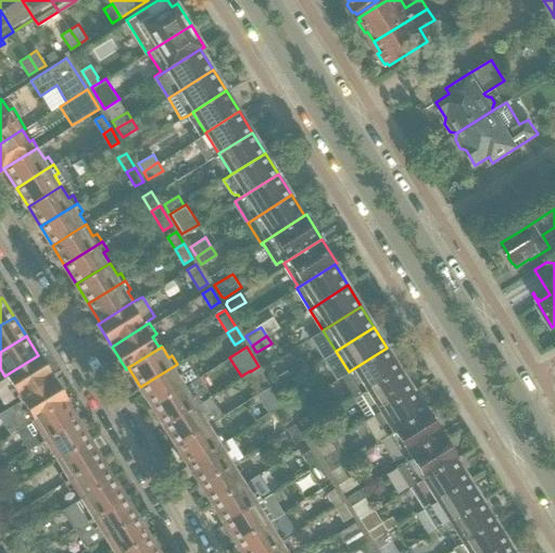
[(349,372),(342,376),(355,397),(400,368),(387,348),(349,372)]
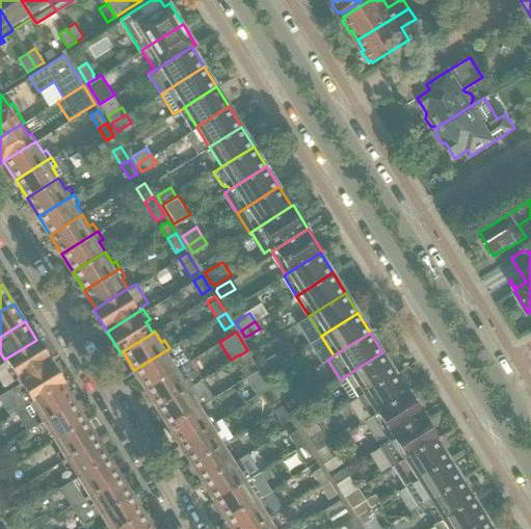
[(14,380),(16,382),(52,361),(38,339),(36,340),(4,360),(5,361),(6,360),(12,370),(9,372),(14,380)]
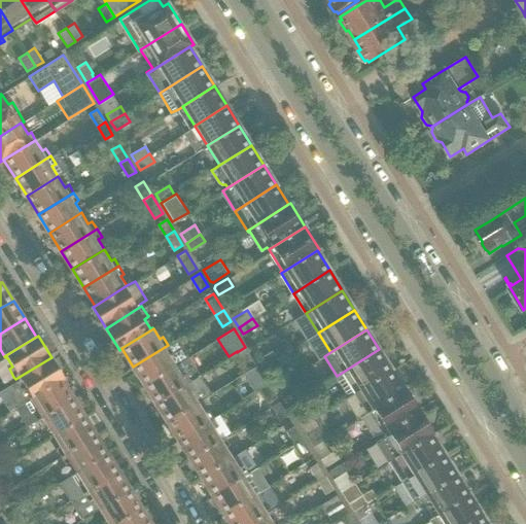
[(133,367),(144,385),(176,365),(170,354),(173,352),(168,345),(133,367)]
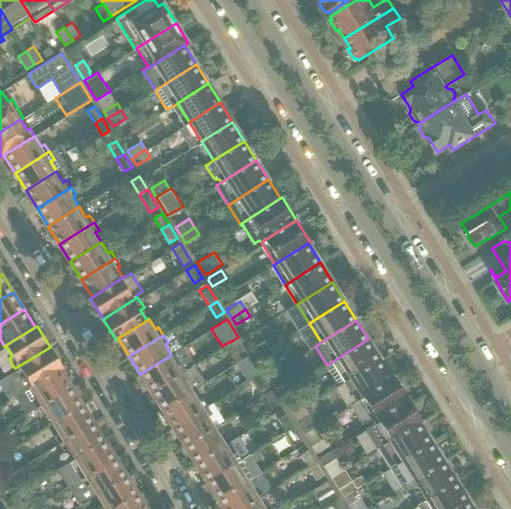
[(238,337),(230,342),(238,354),(246,349),(238,337)]
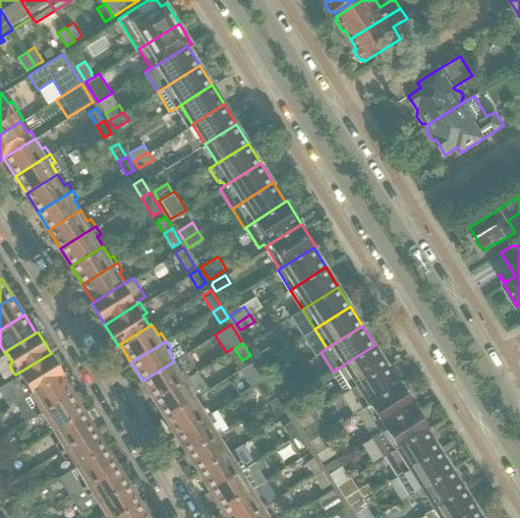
[(374,345),(333,371),(345,391),(351,388),(387,364),(374,345)]
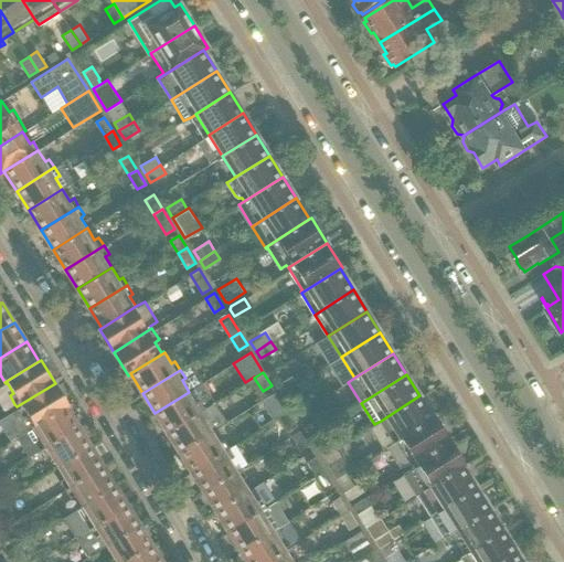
[(291,375),(277,384),(283,393),(297,384),(291,375)]
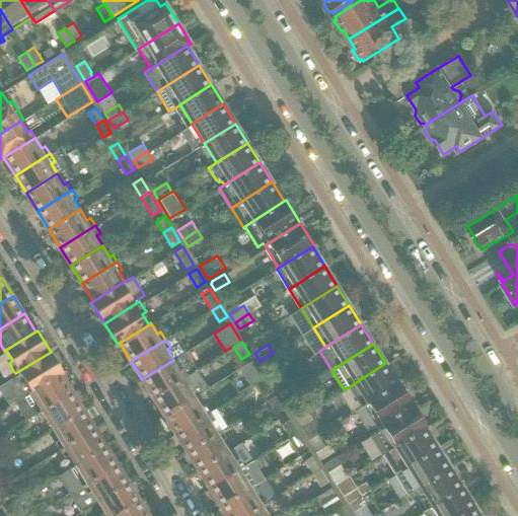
[(16,375),(10,378),(21,396),(29,391),(30,393),(62,373),(64,372),(52,354),(51,352),(15,373),(16,375)]
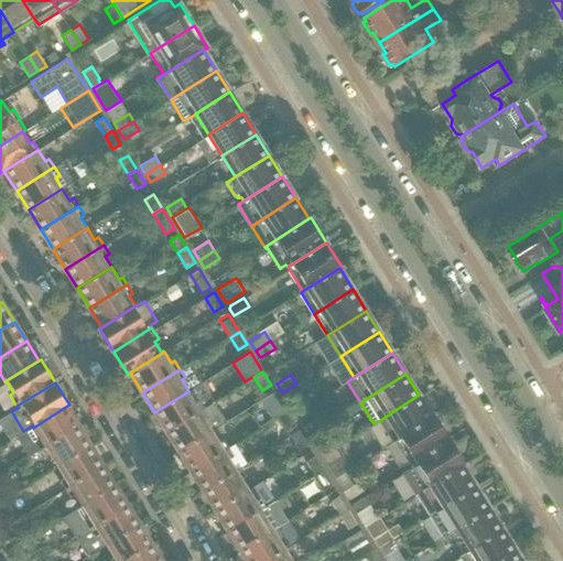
[(154,412),(166,432),(215,401),(203,383),(188,391),(154,412)]
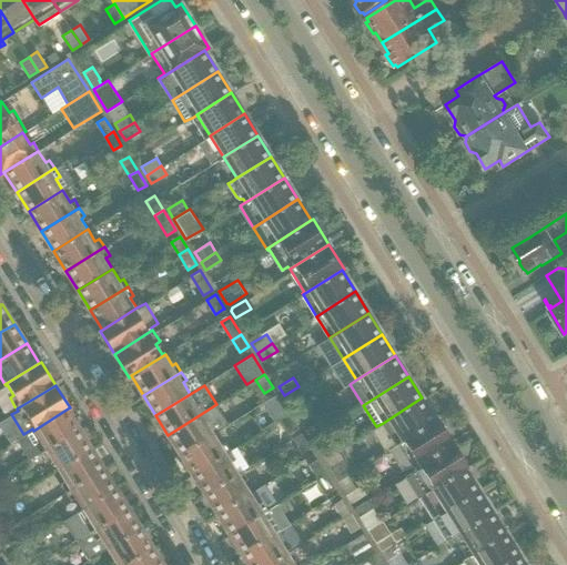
[(299,386),(284,395),(289,403),(304,394),(299,386)]
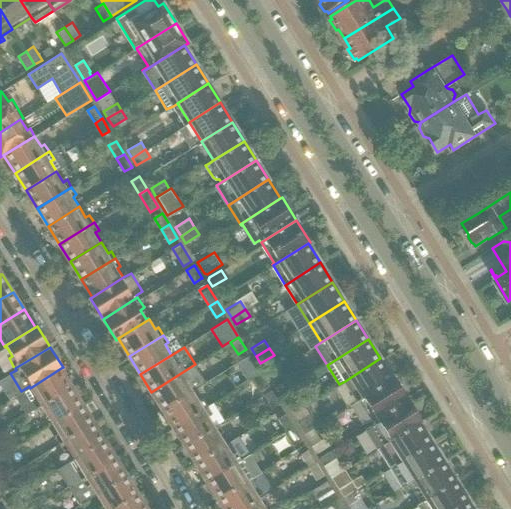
[(339,384),(335,387),(342,397),(348,407),(351,404),(393,378),(380,358),(345,381),(339,384)]
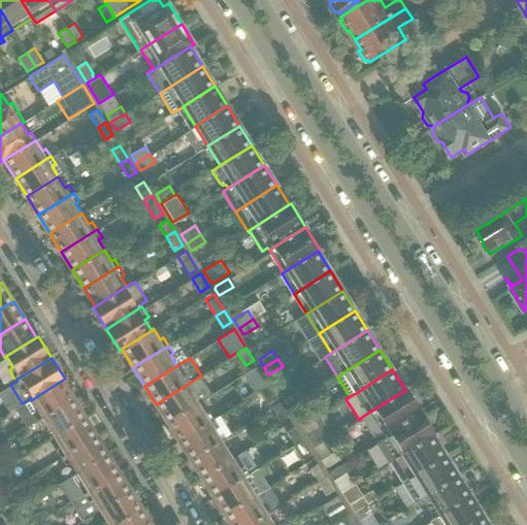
[(260,370),(252,375),(261,390),(269,385),(260,370)]
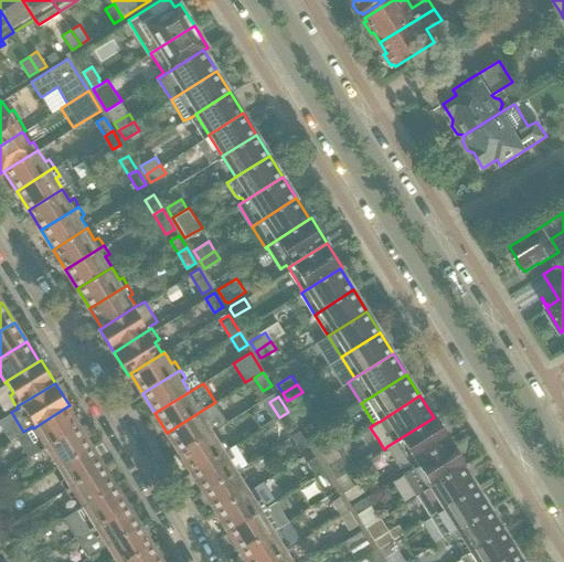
[(167,433),(179,453),(213,431),(227,422),(215,402),(167,433)]
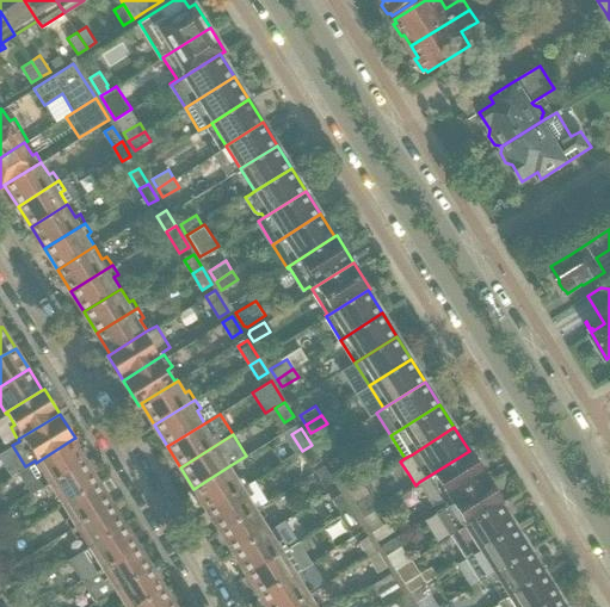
[(25,466),(17,471),(31,494),(45,487),(86,460),(73,439),(36,463),(35,460),(25,466)]
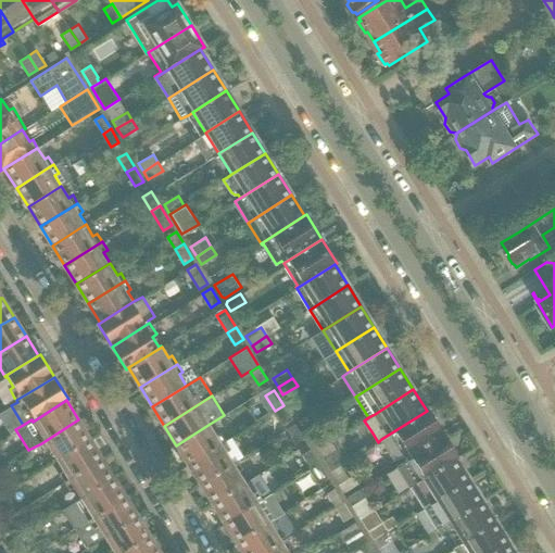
[(284,405),(275,411),(282,424),(291,418),(284,405)]
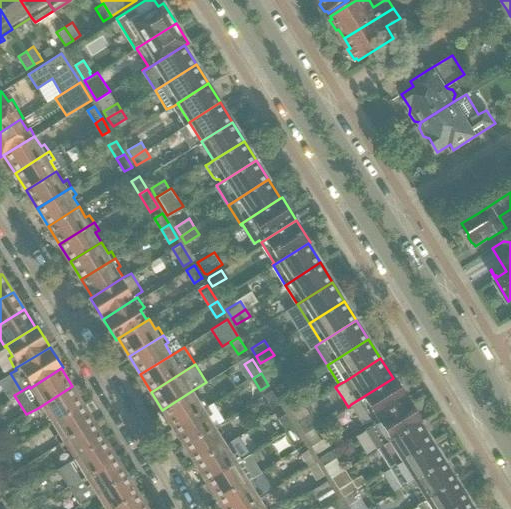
[(393,378),(351,404),(363,423),(371,418),(372,420),(408,398),(407,396),(394,377),(393,378)]
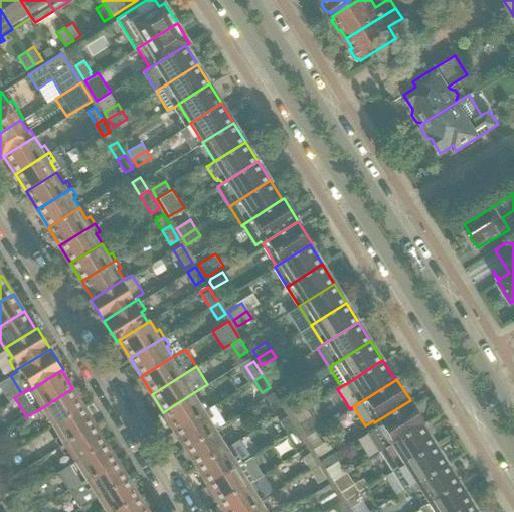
[(289,381),(277,389),(281,395),(293,387),(289,381)]
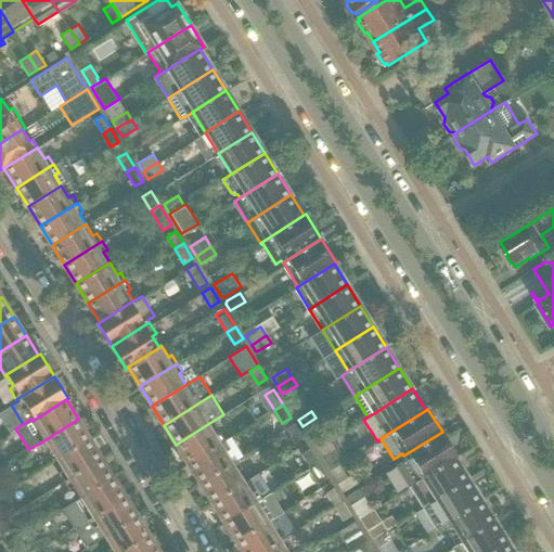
[(49,447),(56,459),(90,438),(78,419),(41,443),(46,449),(49,447)]
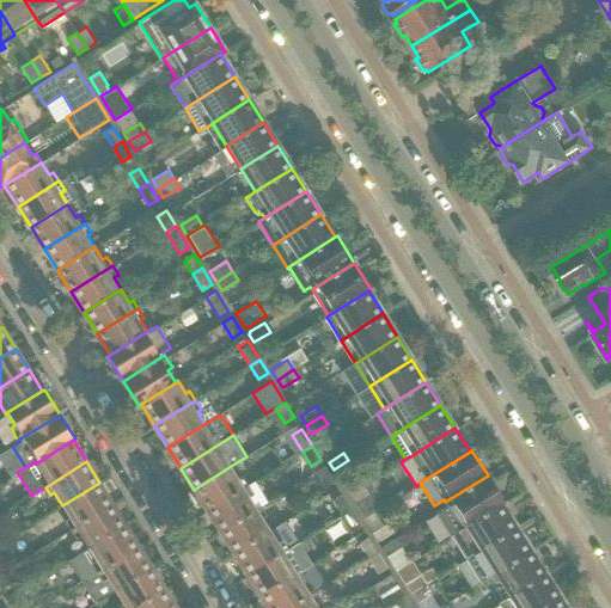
[(315,468),(324,484),(334,478),(324,462),(315,468)]
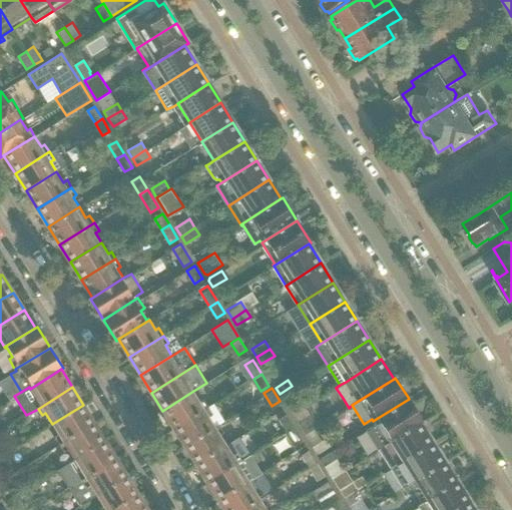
[(162,411),(173,428),(208,407),(203,399),(200,401),(193,391),(162,411)]
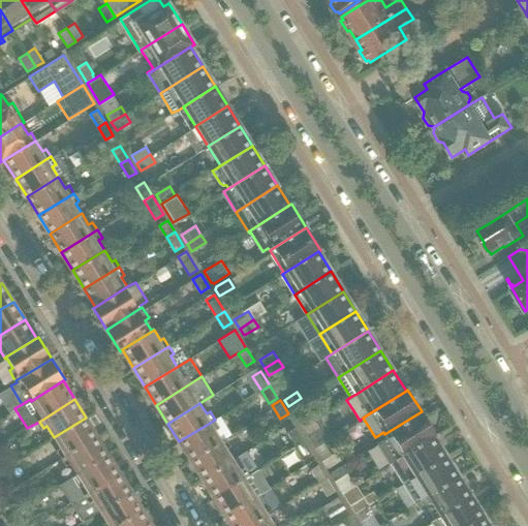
[(309,410),(297,419),(303,428),(315,420),(309,410)]
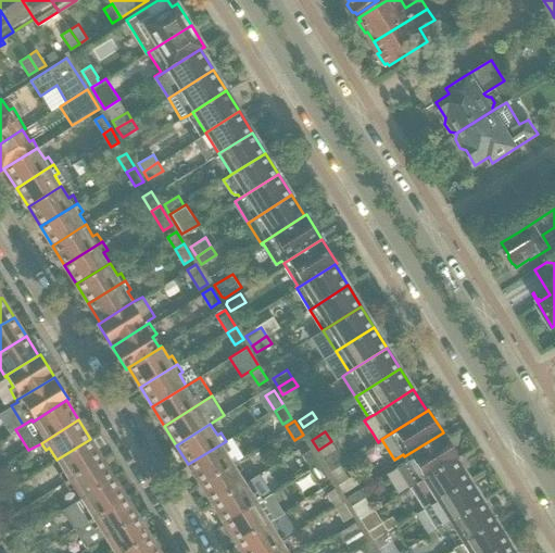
[(406,460),(398,465),(412,487),(456,459),(458,457),(444,435),(443,432),(404,456),(406,460)]
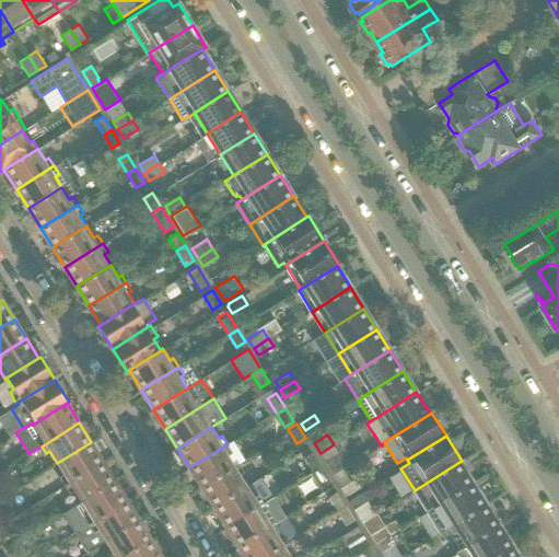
[(60,476),(66,485),(103,462),(91,442),(57,463),(63,474),(60,476)]
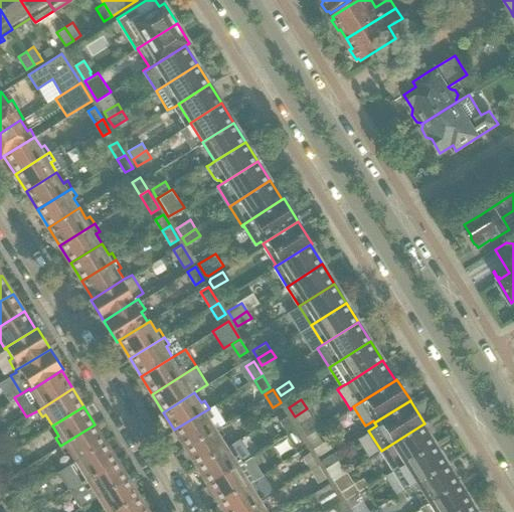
[(174,430),(185,448),(217,429),(210,418),(214,415),(209,408),(174,430)]
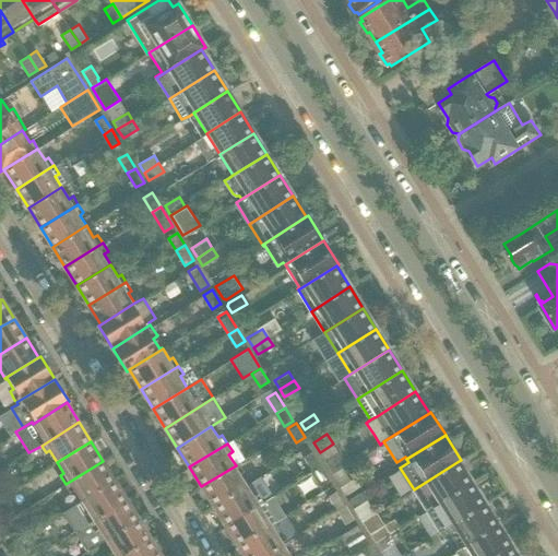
[(333,444),(320,452),(324,459),(337,450),(333,444)]
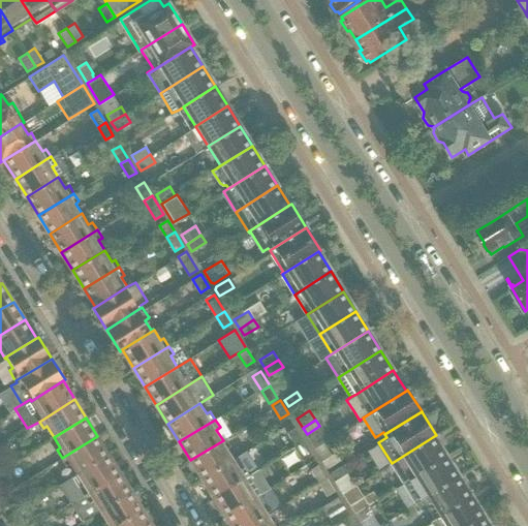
[(296,427),(287,432),(296,446),(304,441),(296,427)]
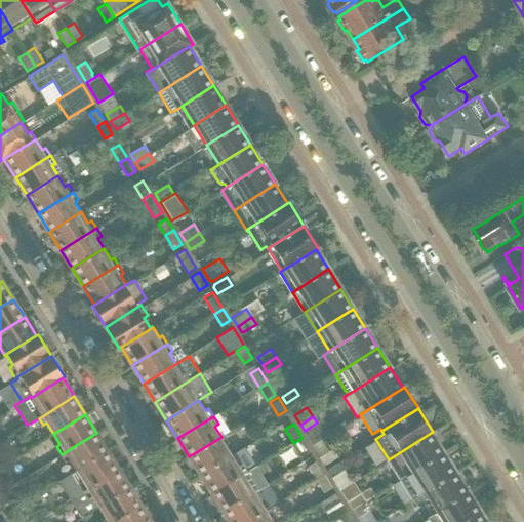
[(76,470),(76,471),(108,451),(96,433),(62,454),(66,462),(70,459),(76,470)]
